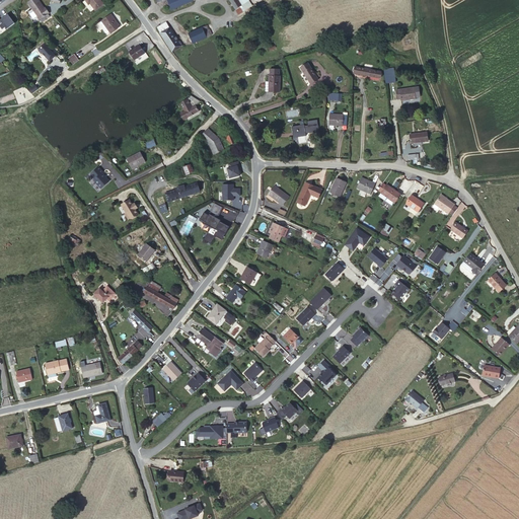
[(43,7),(42,5),(36,0),(35,0),(28,6),(38,17),(41,15),(43,18),(48,14),(46,11),(47,10),(44,6),(43,7)]
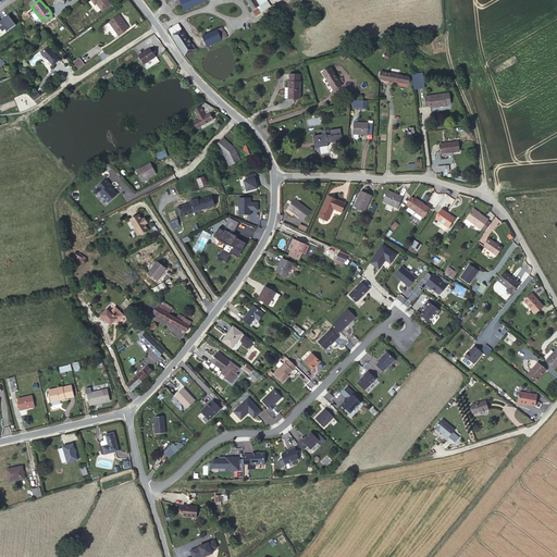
[(91,0),(96,5),(97,4),(101,10),(102,11),(111,4),(107,0),(91,0)]
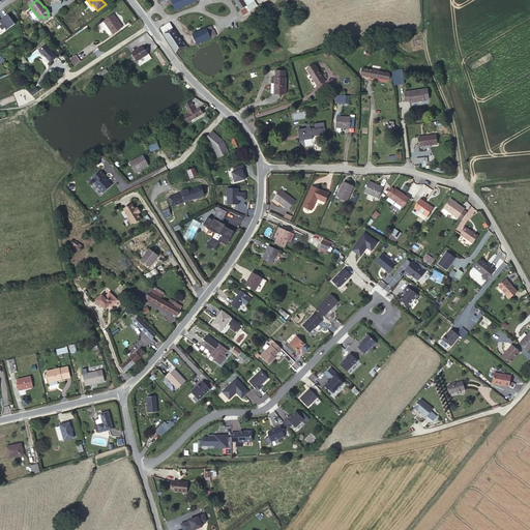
[(197,0),(171,0),(176,9),(197,0)]
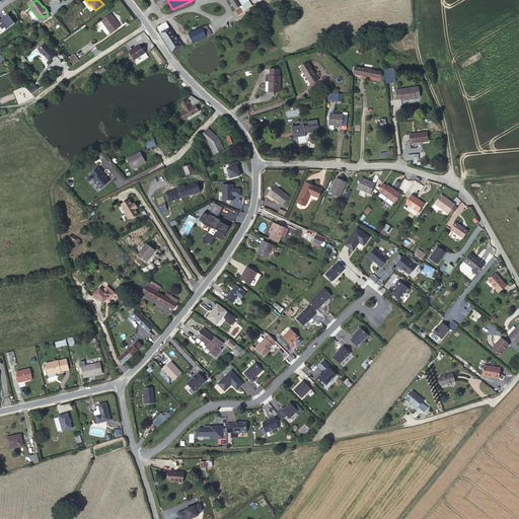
[(229,0),(236,9),(241,6),(237,0),(229,0)]
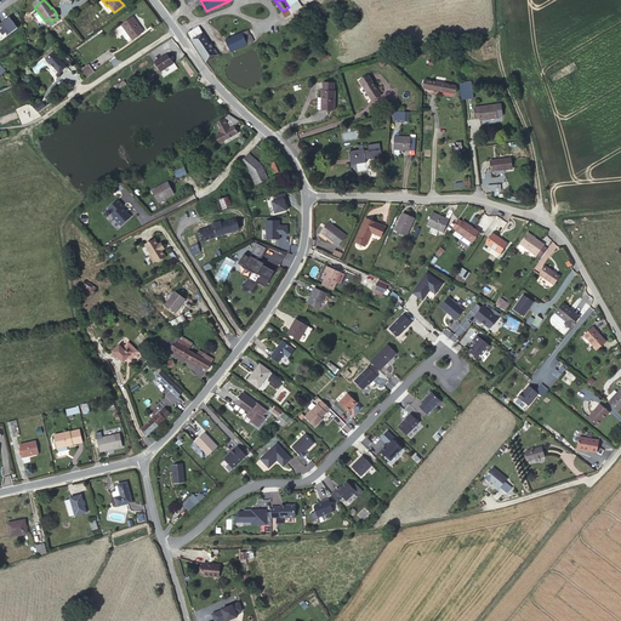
[(18,28),(10,17),(1,24),(0,23),(0,29),(4,27),(9,35),(18,28)]
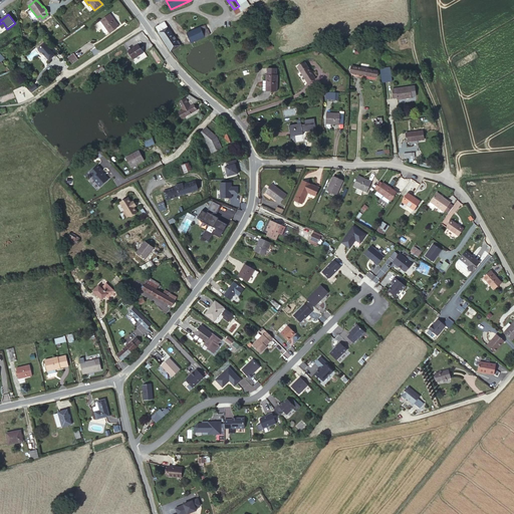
[(109,14),(101,20),(101,21),(107,30),(108,31),(116,25),(109,14)]
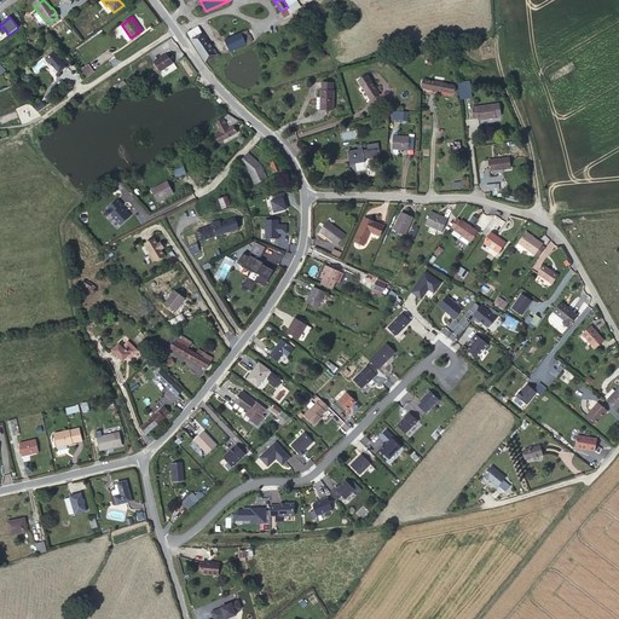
[(129,36),(122,25),(120,27),(120,29),(123,34),(123,35),(125,39),(127,39),(129,36)]
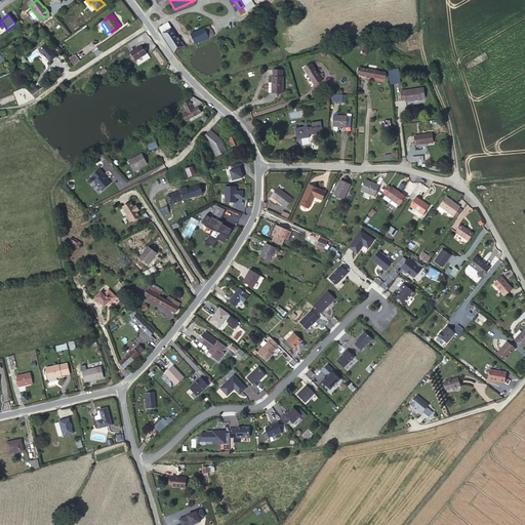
[(162,33),(171,28),(168,23),(159,28),(162,33)]
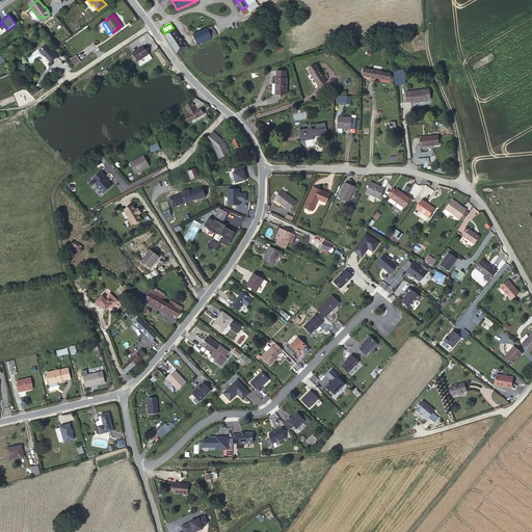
[(211,26),(193,34),(197,44),(216,36),(211,26)]
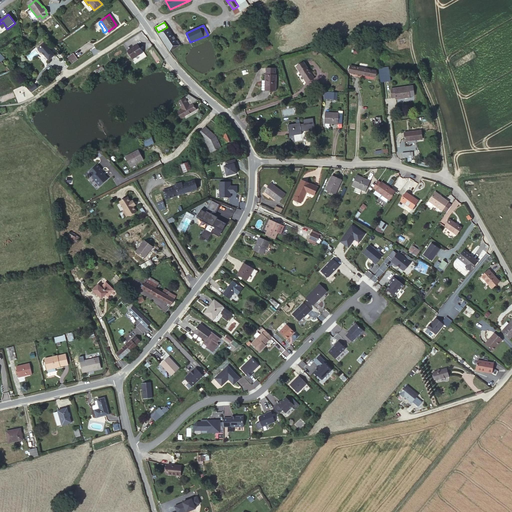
[(167,47),(169,51),(180,45),(177,40),(176,41),(167,26),(167,27),(158,32),(167,46),(167,47)]
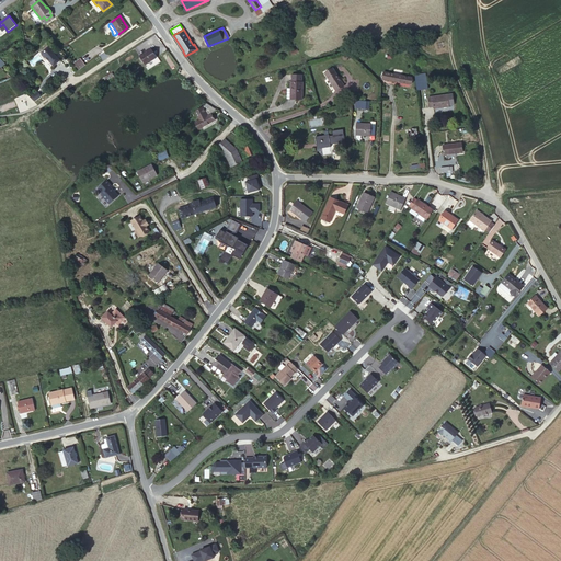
[(294,45),(288,48),(292,54),(297,50),(294,45)]
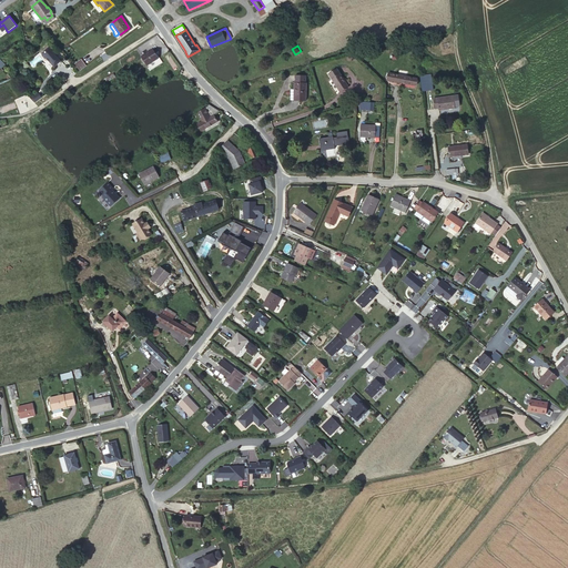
[(61,62),(49,48),(42,53),(43,54),(43,56),(46,59),(48,59),(54,68),(61,62)]
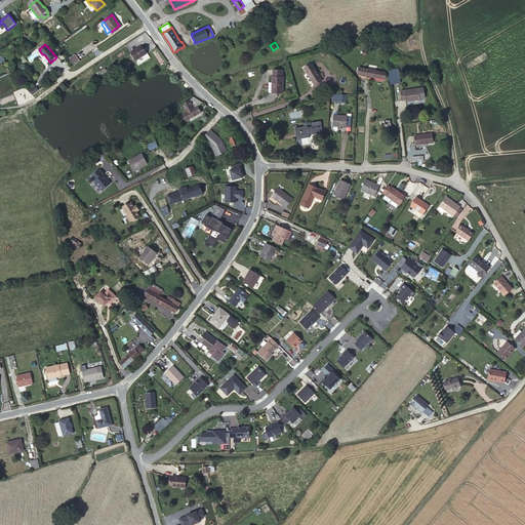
[(140,46),(131,52),(136,61),(146,53),(140,46)]
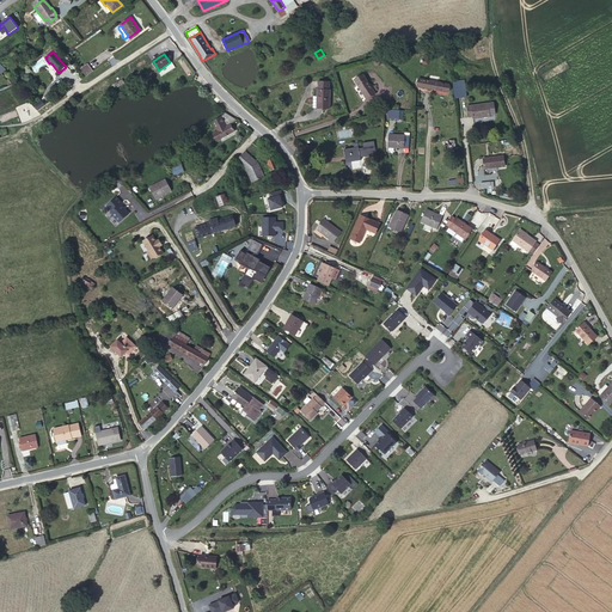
[(87,63),(80,69),(85,77),(93,71),(87,63)]
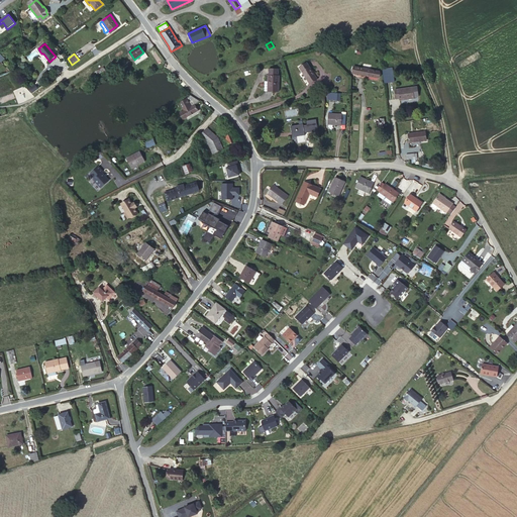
[(307,63),(300,68),(309,83),(316,79),(307,63)]
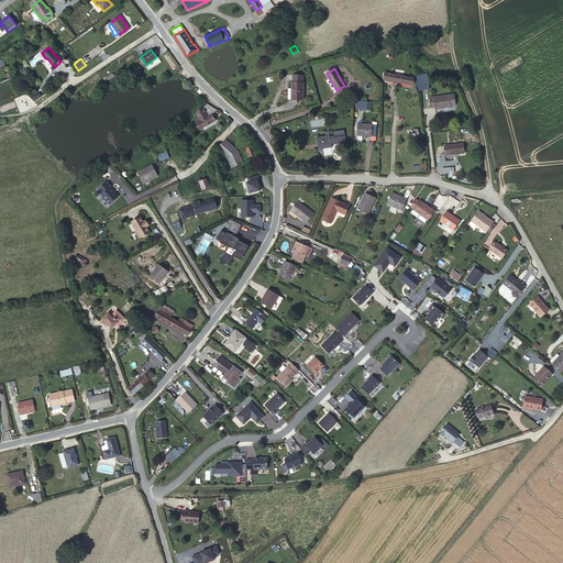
[(414,78),(385,73),(384,79),(411,85),(414,78)]
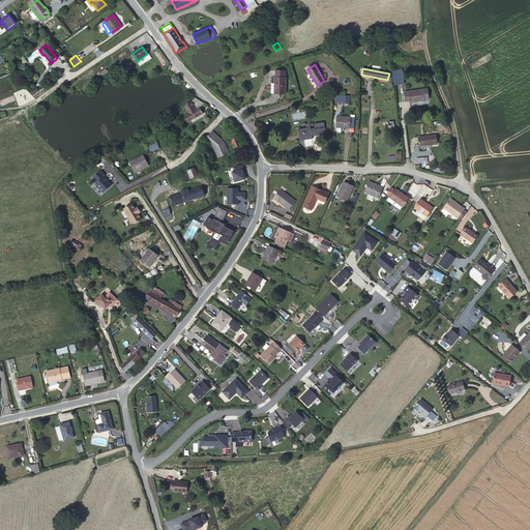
[(392,75),(393,86),(405,84),(403,74),(392,75)]
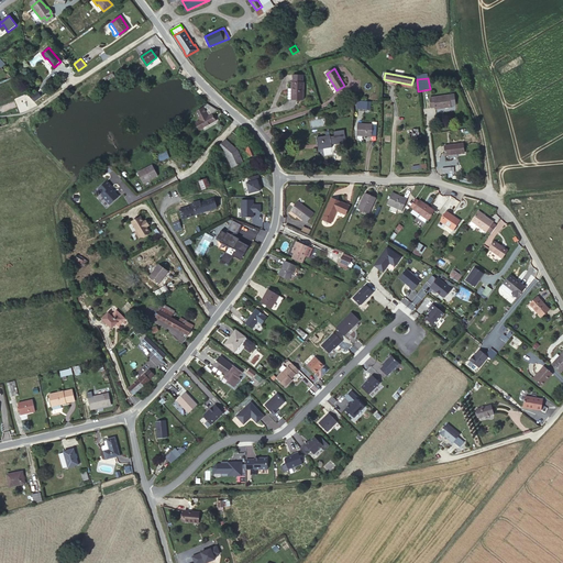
[(293,83),(291,88),(293,89),(293,99),(304,100),(304,83),(302,83),(293,83)]
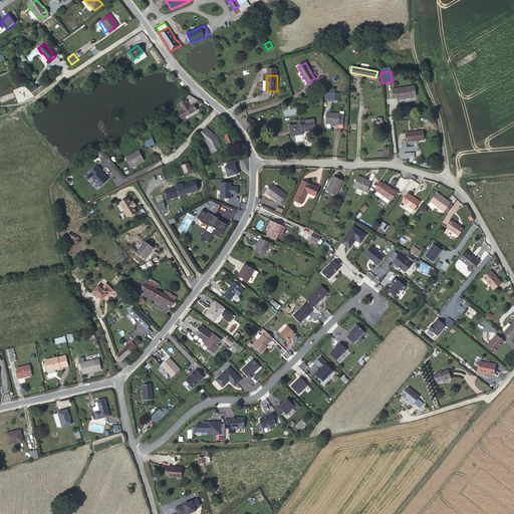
[(31,93),(37,88),(34,84),(28,89),(31,93)]
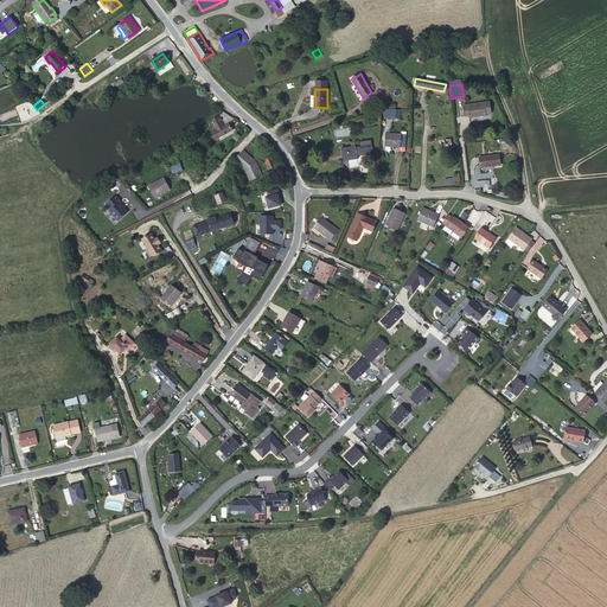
[(490,102),(464,106),(465,116),(470,115),(470,117),(486,115),(486,113),(491,113),(490,102)]
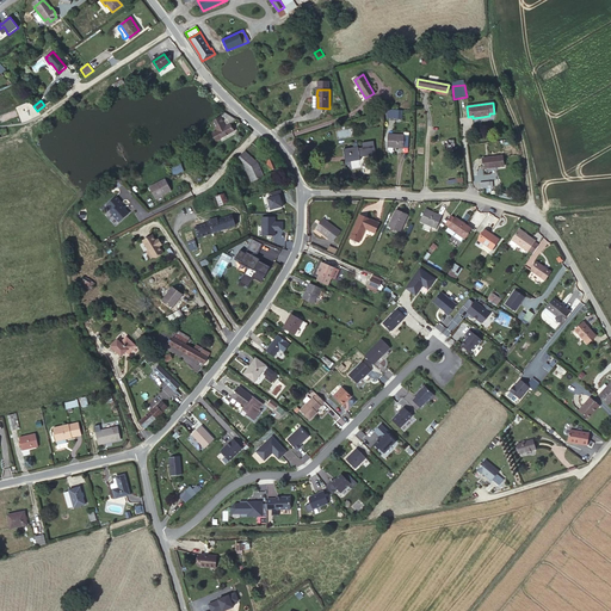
[(227,112),(214,123),(216,128),(221,124),(223,128),(230,123),(230,124),(238,121),(227,112)]
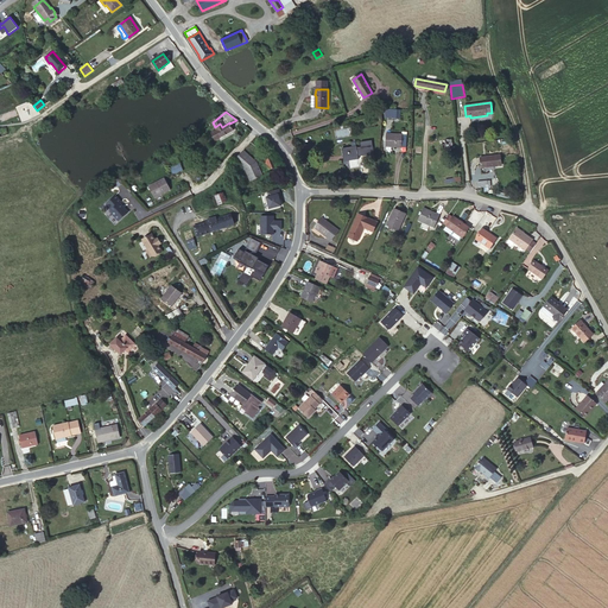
[(220,124),(215,127),(216,131),(211,133),(215,140),(233,131),(229,124),(229,122),(222,127),(220,124)]
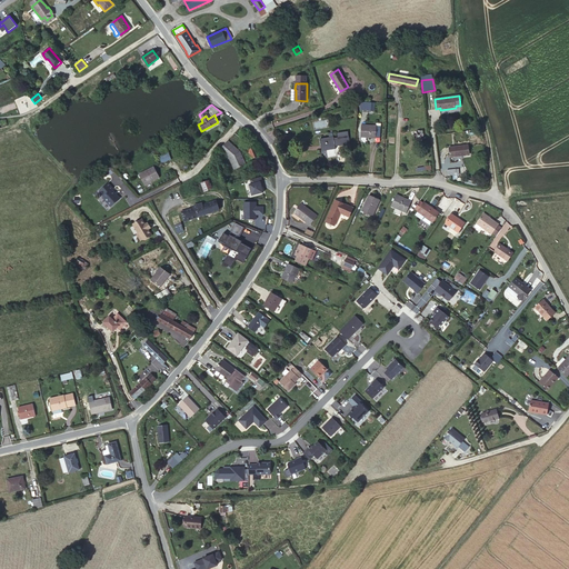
[(381,127),(361,125),(360,137),(380,138),(381,127)]
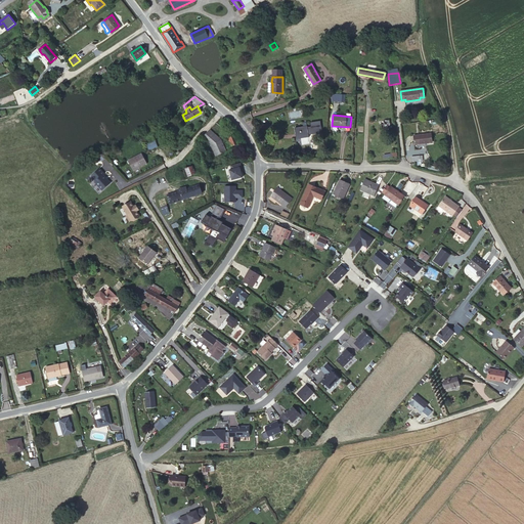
[(381,121),(382,127),(382,129),(390,129),(389,120),(381,121)]
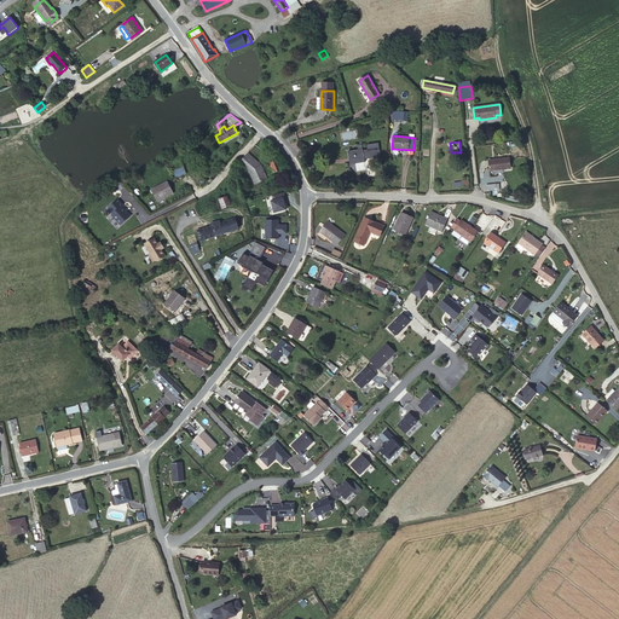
[(368,150),(363,151),(364,160),(381,157),(379,143),(366,144),(368,150)]
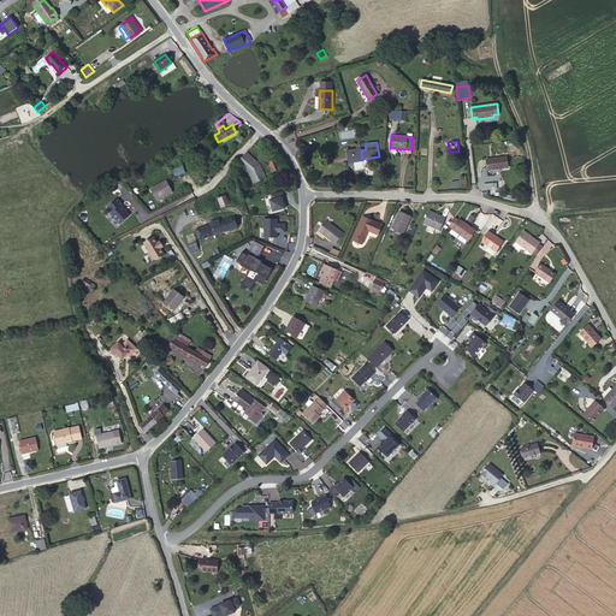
[(361,150),(361,148),(357,148),(347,150),(349,164),(363,161),(362,159),(361,150)]
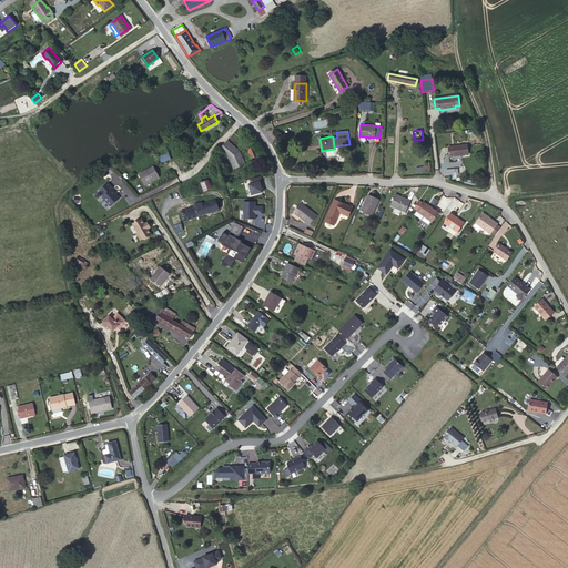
[(227,141),(219,150),(230,158),(234,169),(245,164),(240,151),(227,141)]
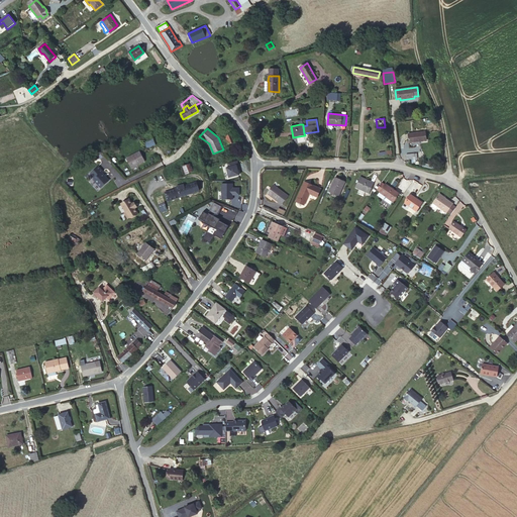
[(425,131),(408,134),(410,142),(426,140),(425,131)]
